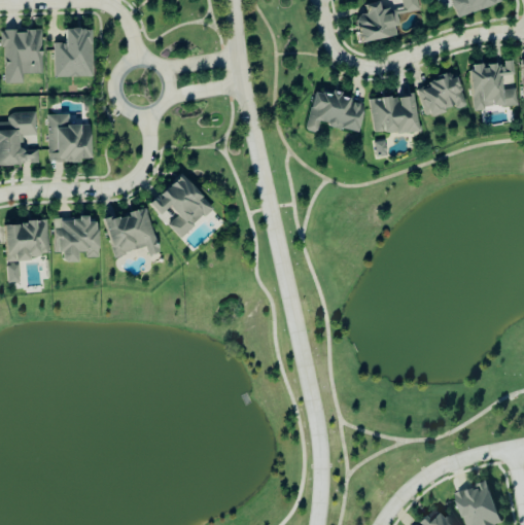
[(404,0),(407,12),(421,9),(419,0),(404,0)]
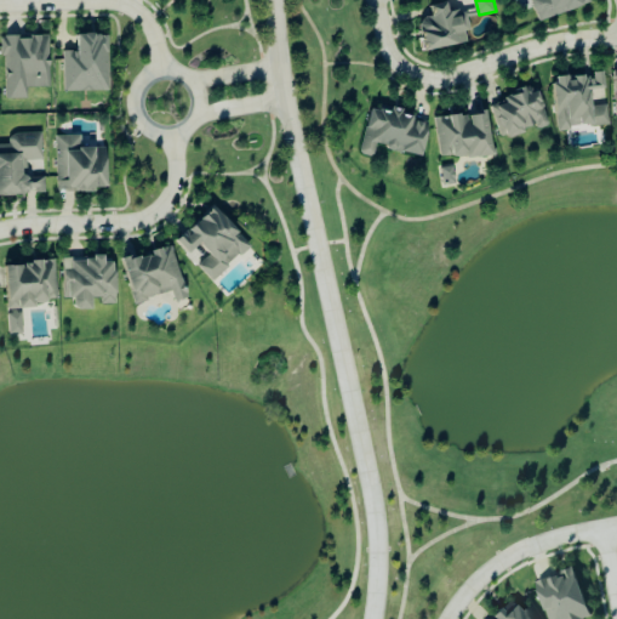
[(540,20),(593,3),(593,0),(533,0),(540,20)]
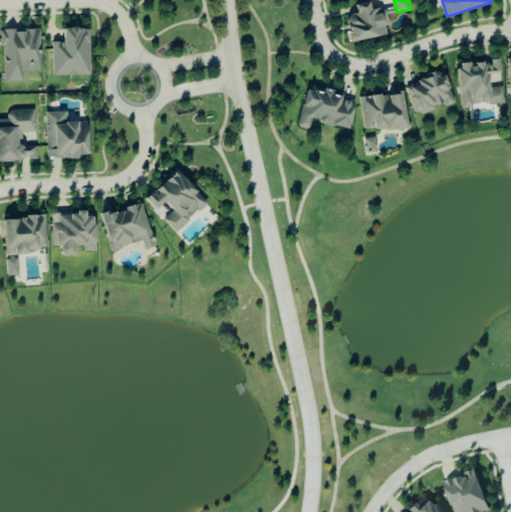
[(357,4),(358,13),(346,15),(351,41),(389,34),(387,25),(389,25),(386,6),(372,9),(371,1),(357,4)]
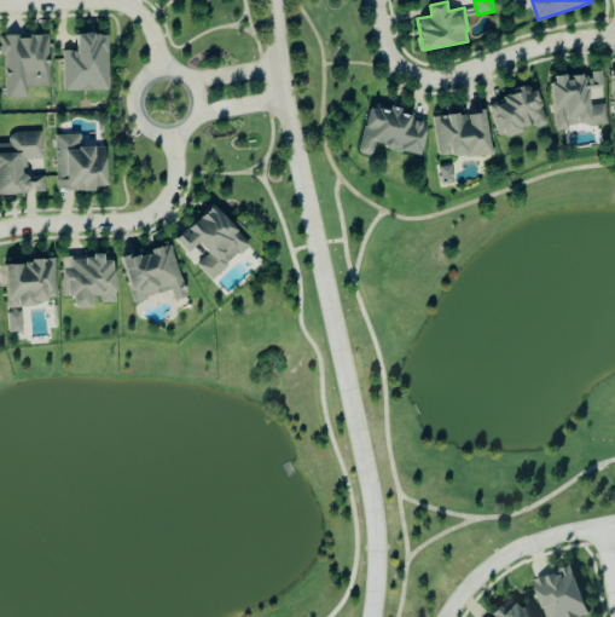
[(64,51),(65,91),(110,88),(109,33),(77,34),(79,50),(64,51)]
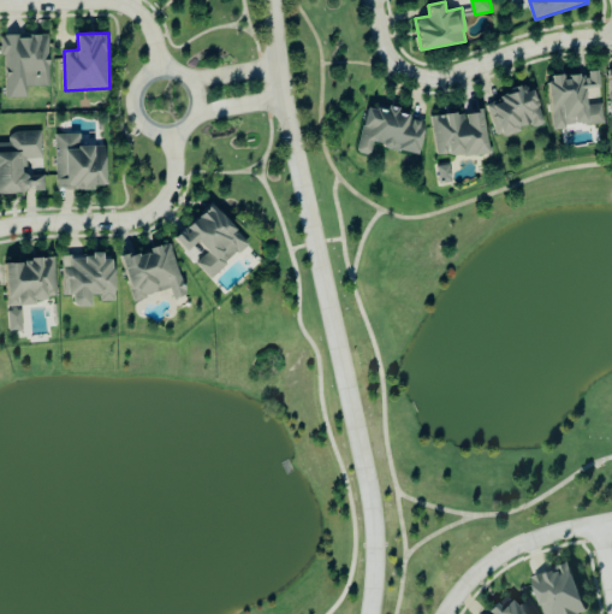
[(6,98),(27,96),(27,86),(51,84),(49,34),(5,35),(6,98)]
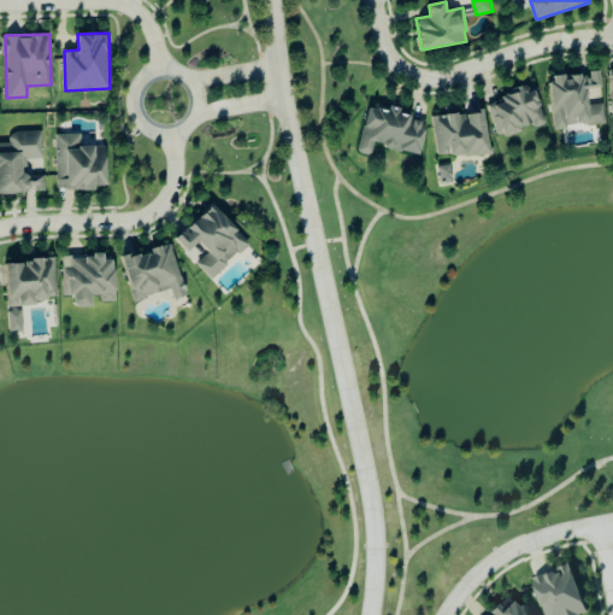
[(555,128),(606,122),(603,99),(601,99),(597,70),(589,71),(589,72),(549,76),(555,128)]
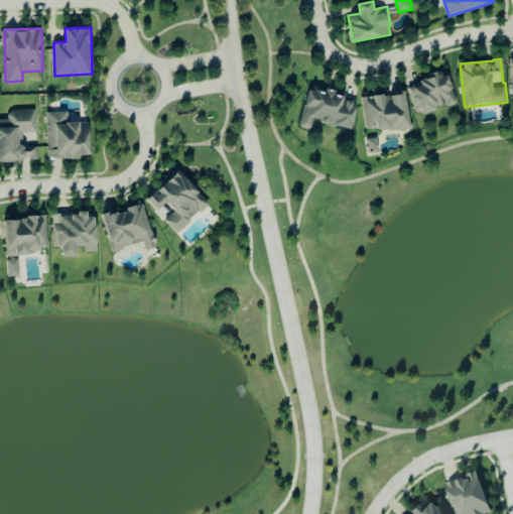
[(416,113),(457,104),(450,75),(438,77),(437,76),(409,82),(416,113)]
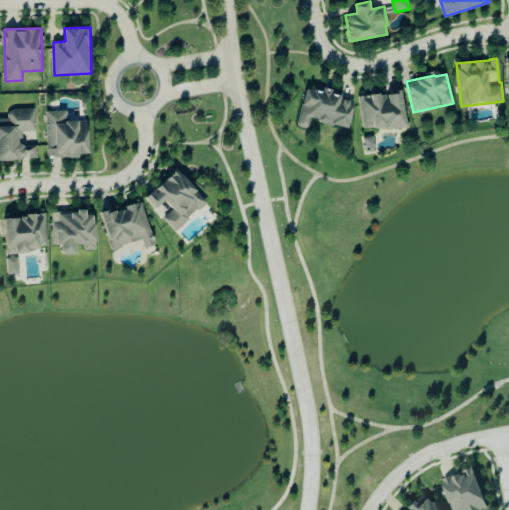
[(350,127),(356,97),(324,91),(324,92),(306,88),(298,126),(309,128),(311,120),(350,127)]
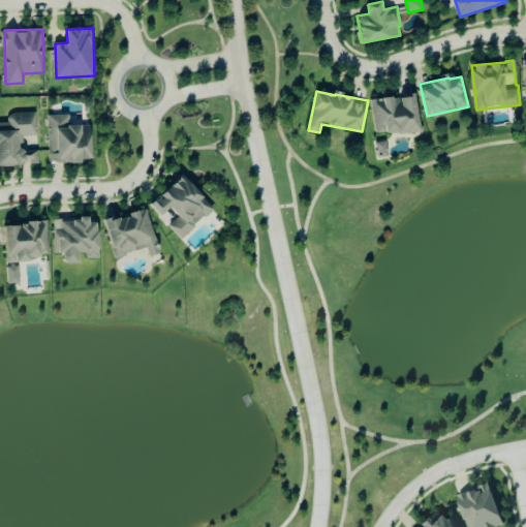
[(372,100),(377,135),(421,129),(415,94),(372,100)]
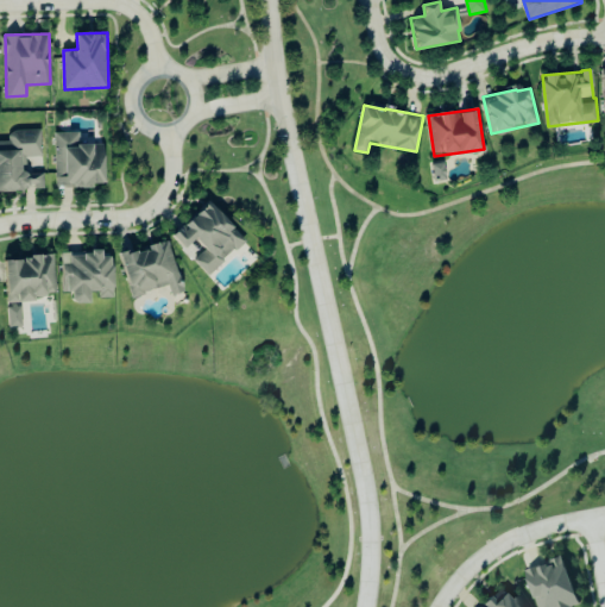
[(0,189),(45,188),(45,171),(30,171),(29,156),(44,155),(43,129),(11,130),(11,141),(0,139),(0,189)]
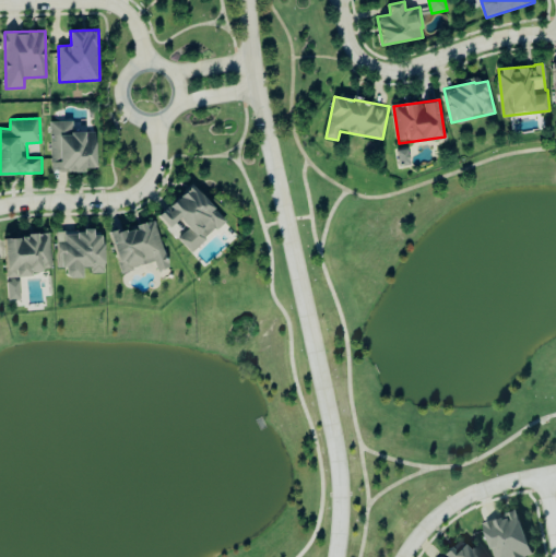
[(51,121),(52,172),(97,170),(96,131),(74,132),(74,120),(51,121)]
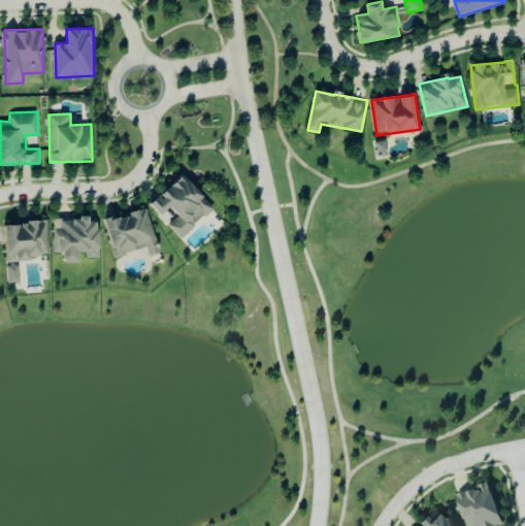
[(379,157),(389,155),(387,139),(375,141),(379,157)]
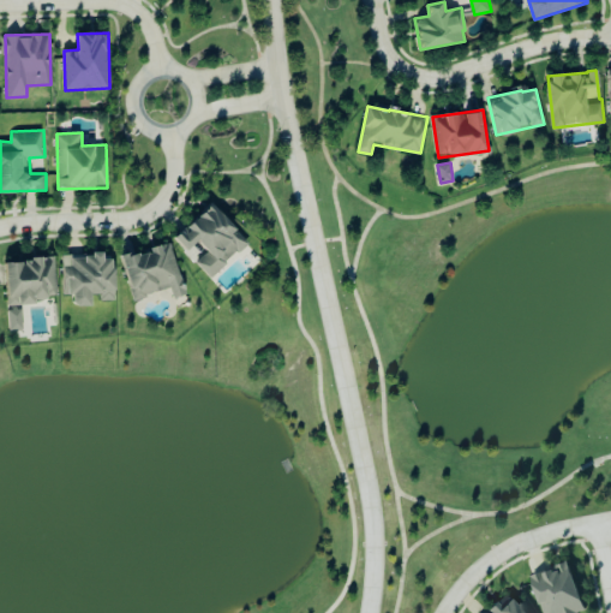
[(249,243),(213,203),(174,238),(211,278),(249,243)]
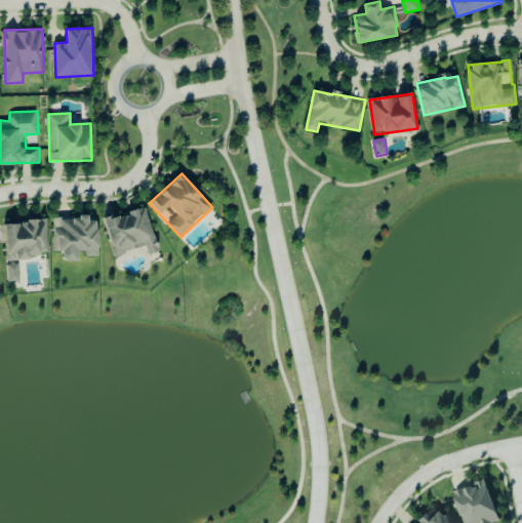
[(114,254),(147,246),(149,253),(159,251),(148,207),(105,217),(114,254)]
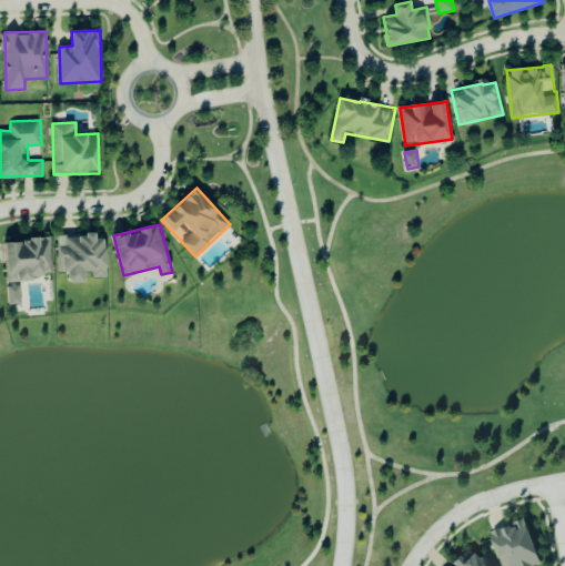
[(59,235),(59,272),(68,272),(68,282),(86,282),(86,274),(107,274),(107,234),(59,235)]
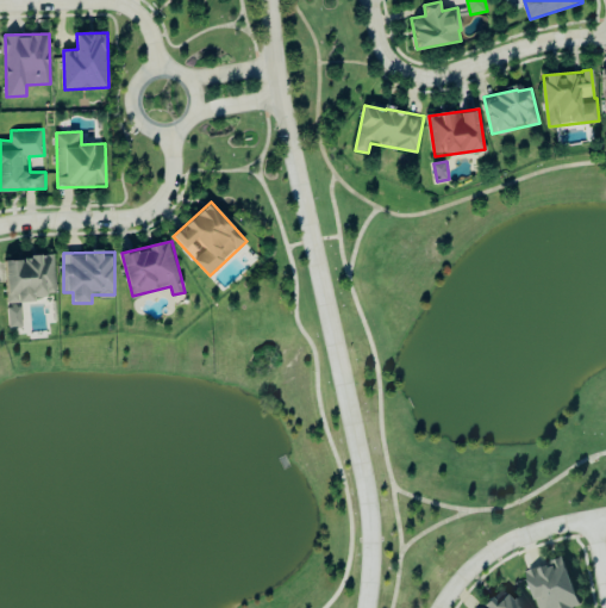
[(6,259),(8,299),(57,297),(55,256),(6,259)]
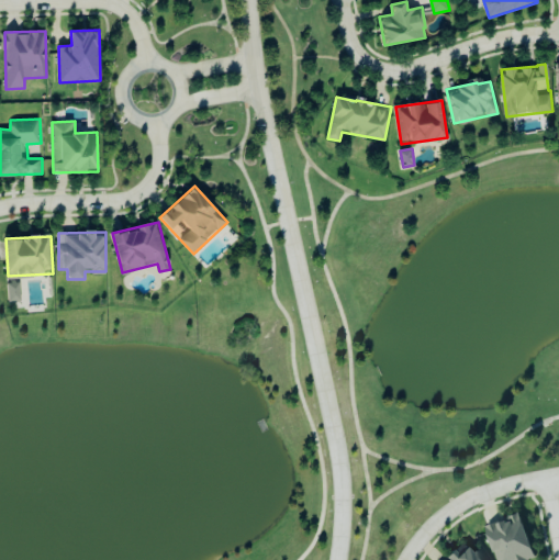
[(22,301),(21,282),(8,282),(9,301),(22,301)]
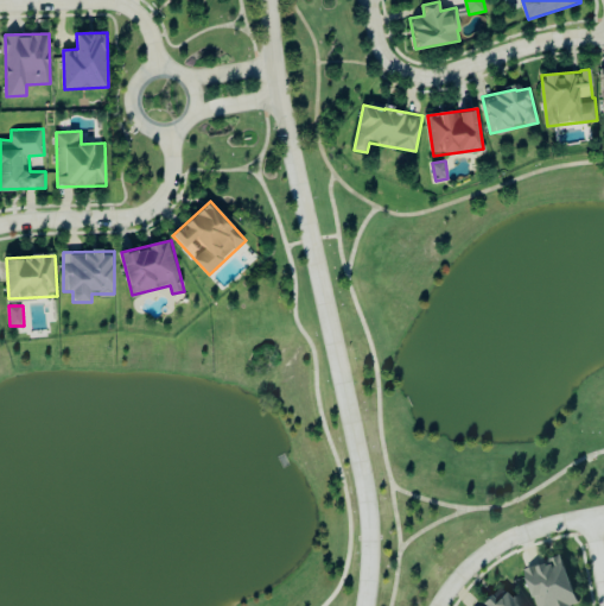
[(527,569),(539,605),(574,605),(583,604),(565,555),(527,569)]
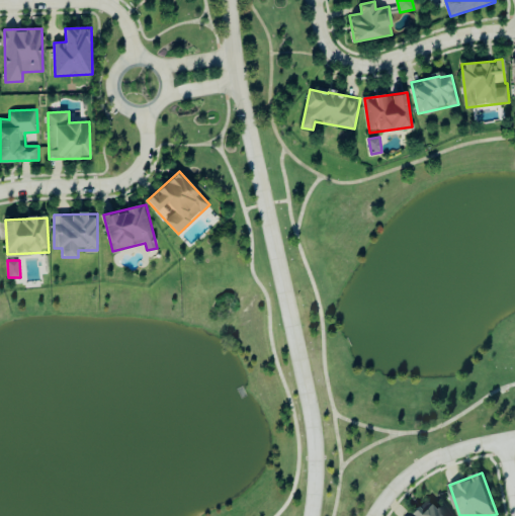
[(445,515),(427,499),(410,515),(445,515)]
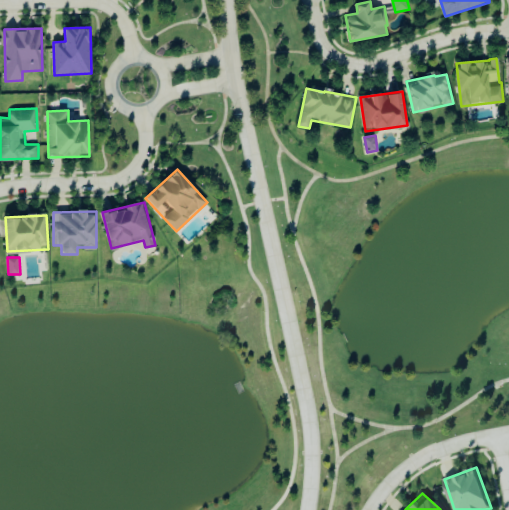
All buildings are outlined.
